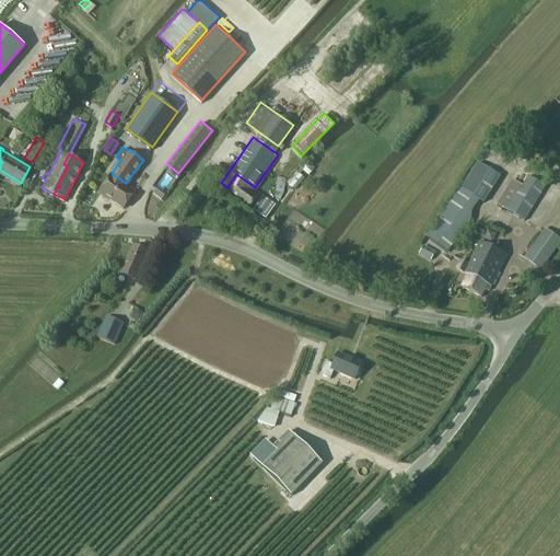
[(499,173),(477,159),(462,184),(445,206),(447,207),(427,234),(446,248),(468,219),(469,210),(479,197),(483,199),(499,173)]
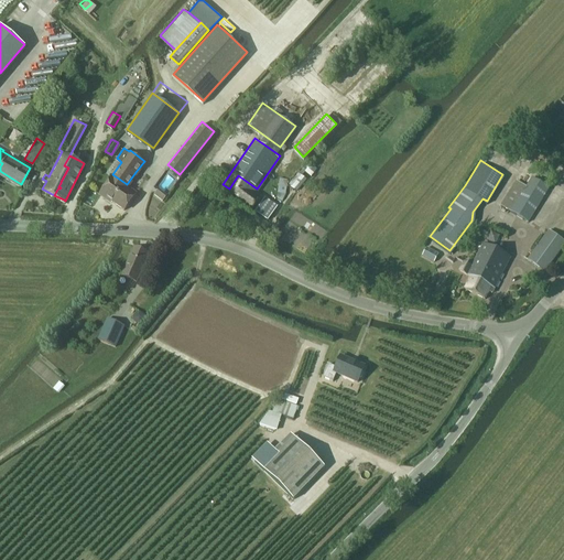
[(290,182),(297,189),(306,178),(300,171),(290,182)]
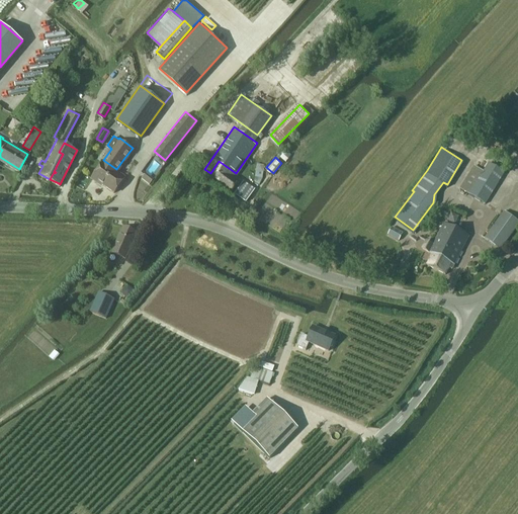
[(116,169),(103,160),(102,160),(91,176),(97,180),(98,178),(114,190),(124,175),(116,169)]
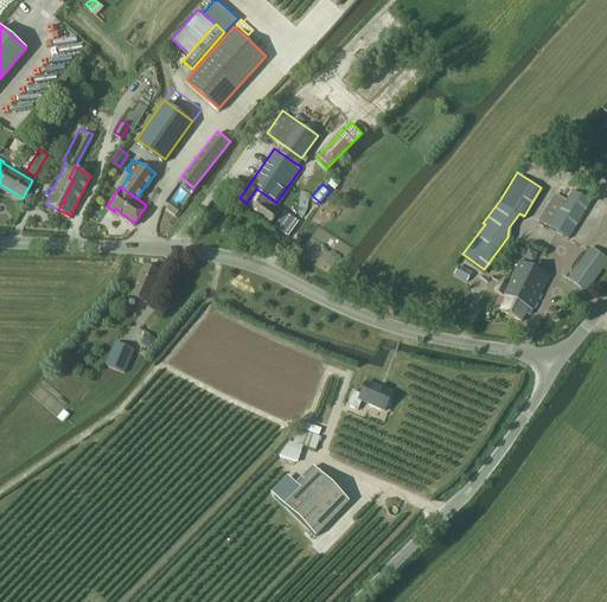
[(281,206),(276,203),(256,189),(247,203),(270,221),(281,206)]
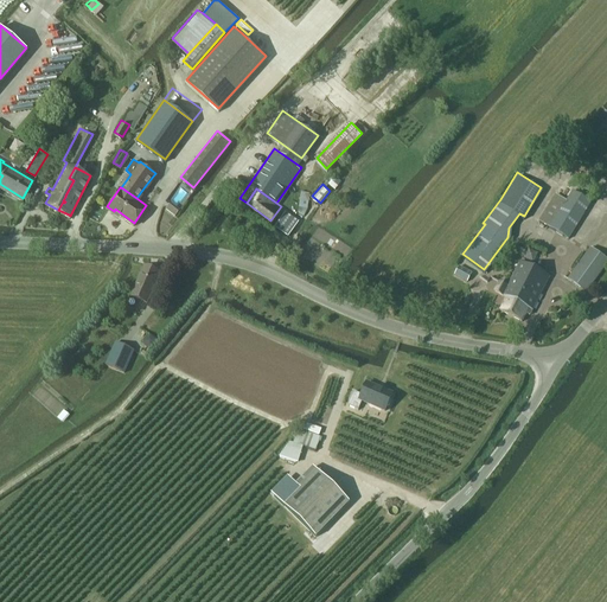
[(555,191),(538,217),(568,236),(583,211),(566,200),(567,198),(555,191)]
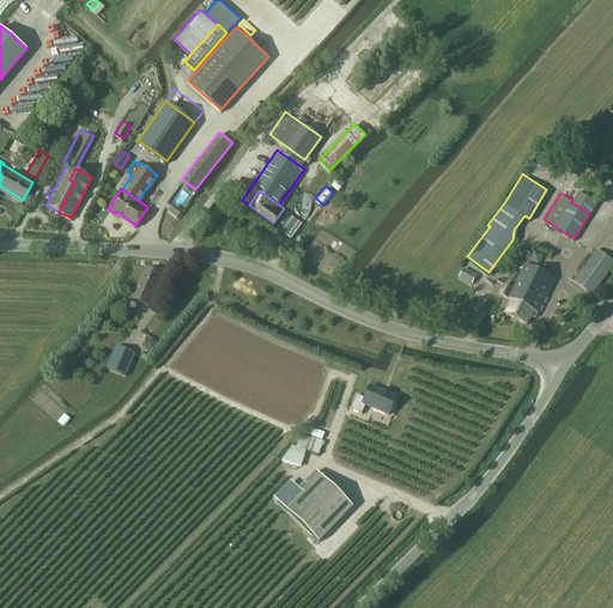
[(173,201),(167,207),(176,216),(182,208),(173,201)]
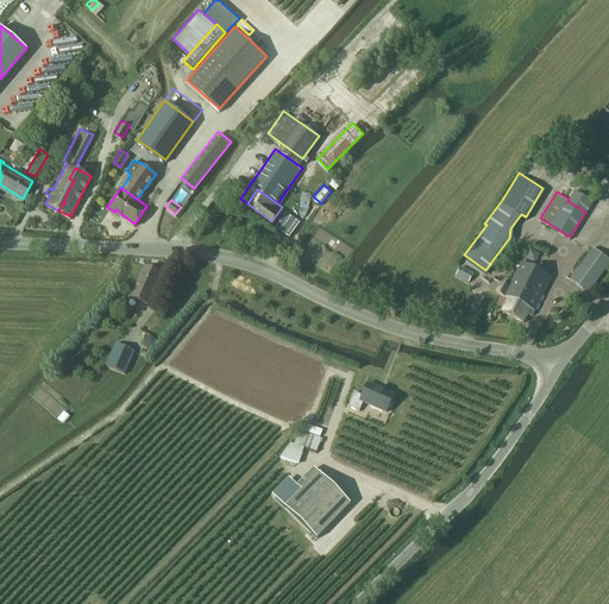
[(287,211),(276,225),(289,233),(300,219),(287,211)]
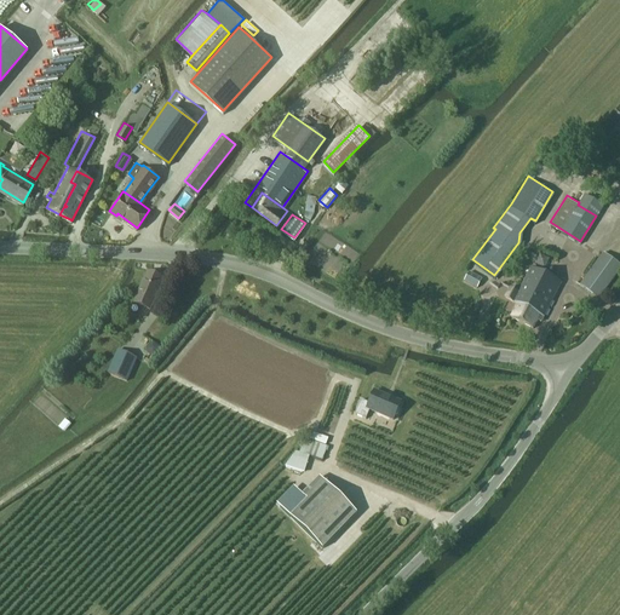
[(540,249),(535,259),(545,264),(550,254),(540,249)]
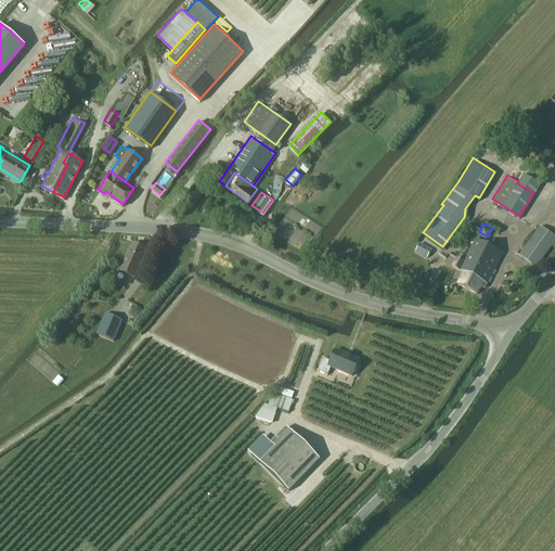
[(536,264),(554,236),(554,234),(540,223),(519,252),(536,264)]
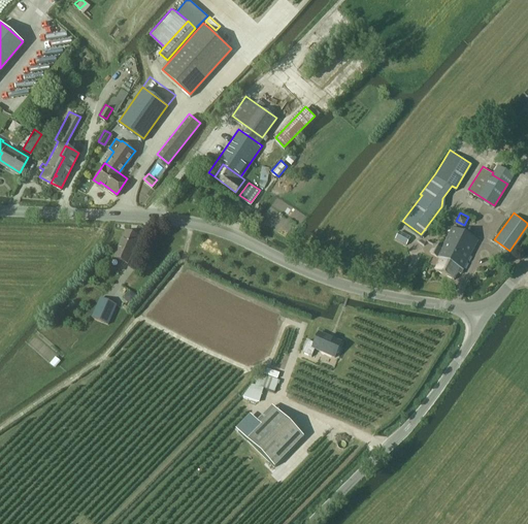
[(444,258),(463,267),(477,238),(453,226),(441,247),(449,250),(444,258)]
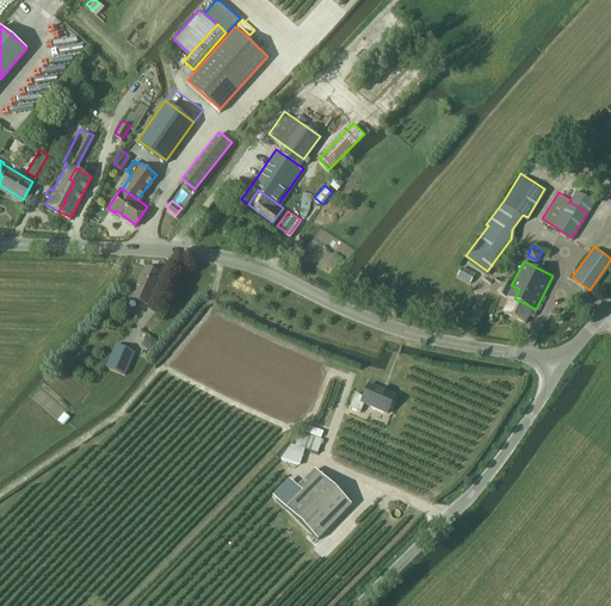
[(148,301),(161,271),(144,264),(131,295),(148,301)]
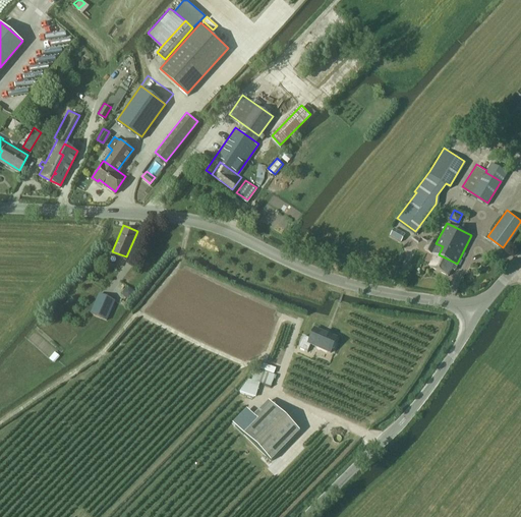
[(394,226),(390,233),(401,239),(405,232),(394,226)]
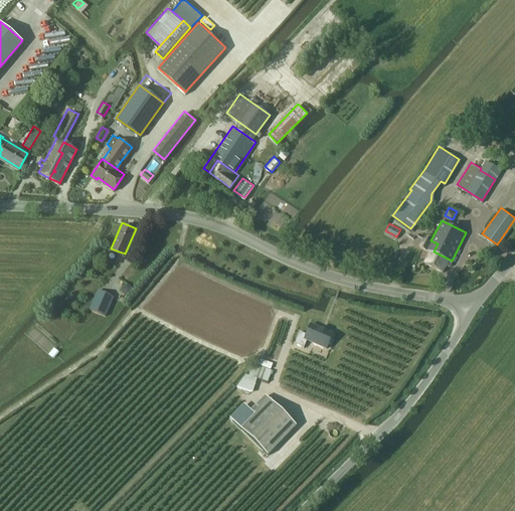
[(450,265),(452,261),(434,251),(438,243),(431,240),(423,236),(419,244),(430,249),(424,261),(443,270),(447,263),(450,265)]
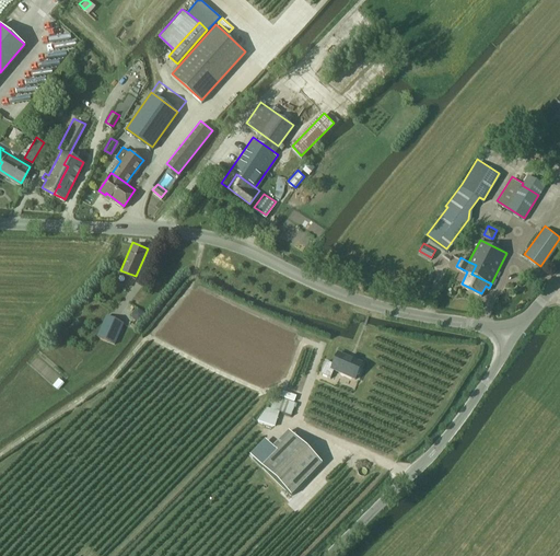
[(114,342),(124,321),(106,313),(97,334),(114,342)]
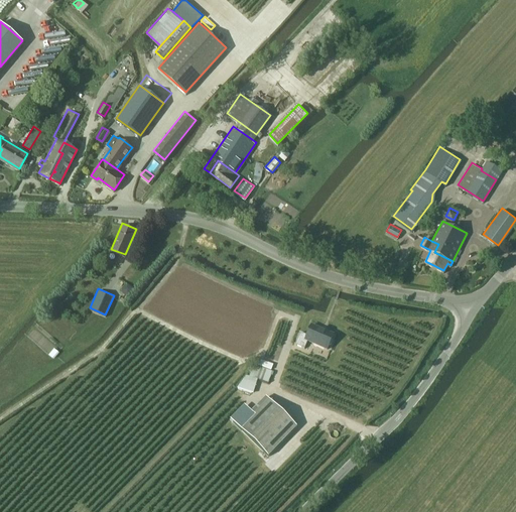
[(300,330),(295,342),(304,346),(307,338),(327,347),(329,343),(331,342),(333,338),(332,336),(334,332),(311,323),(306,333),(300,330)]
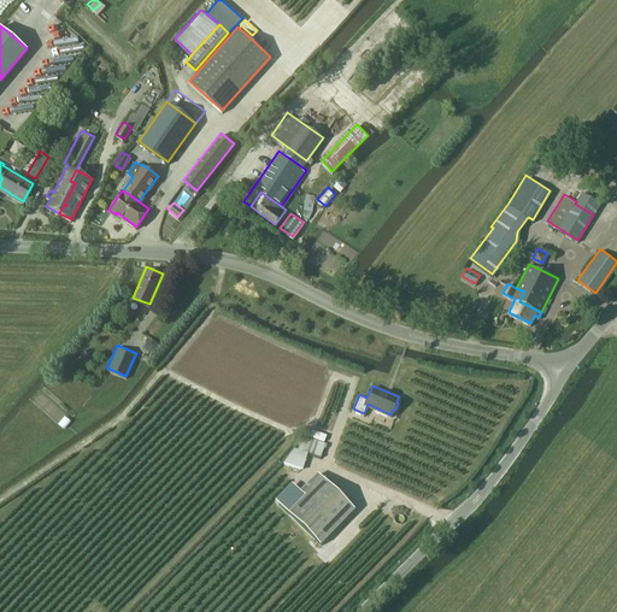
[(58,422),(64,427),(70,419),(64,415),(58,422)]
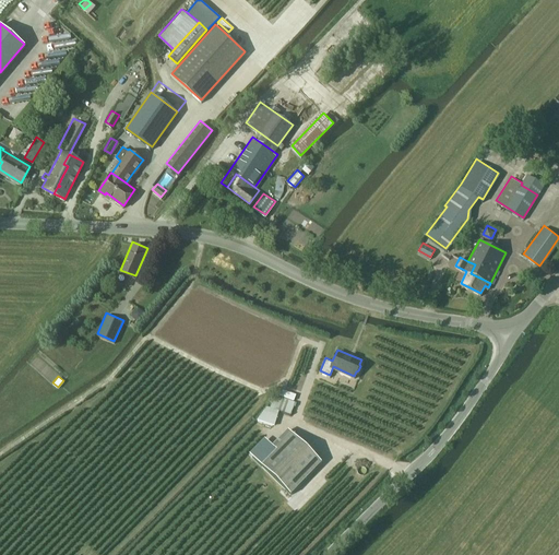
[(281,387),(278,392),(294,398),(295,392),(281,387)]
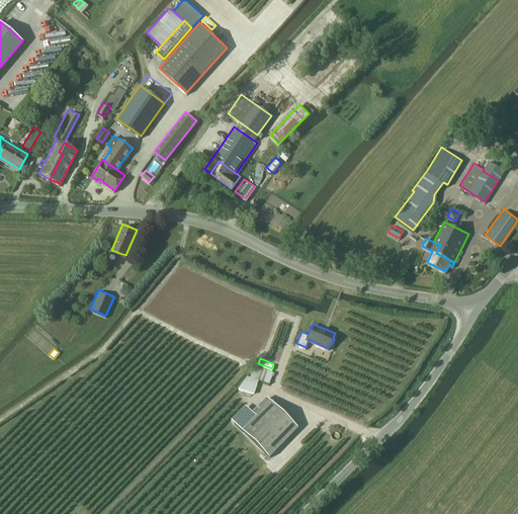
[(269,383),(274,370),(255,364),(250,376),(269,383)]
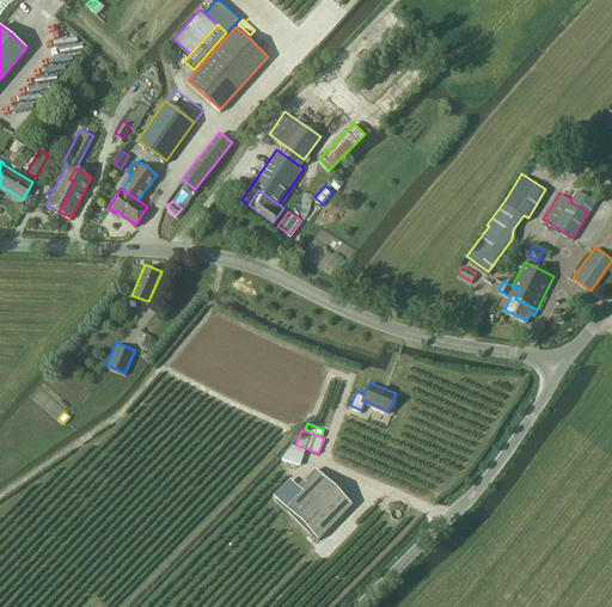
[(304,490),(287,507),(318,538),(352,503),(316,467),(298,485),(304,490)]
